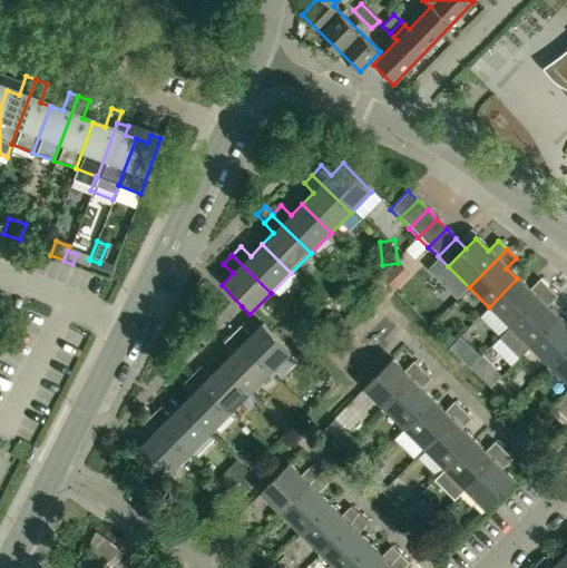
[(380,280),(391,291),(408,275),(397,264),(380,280)]
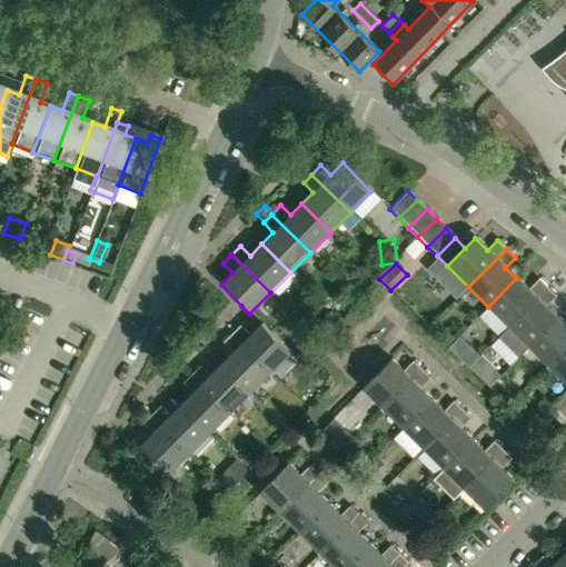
[(488,307),(508,327),(546,289),(537,280),(528,289),(516,278),(488,307)]
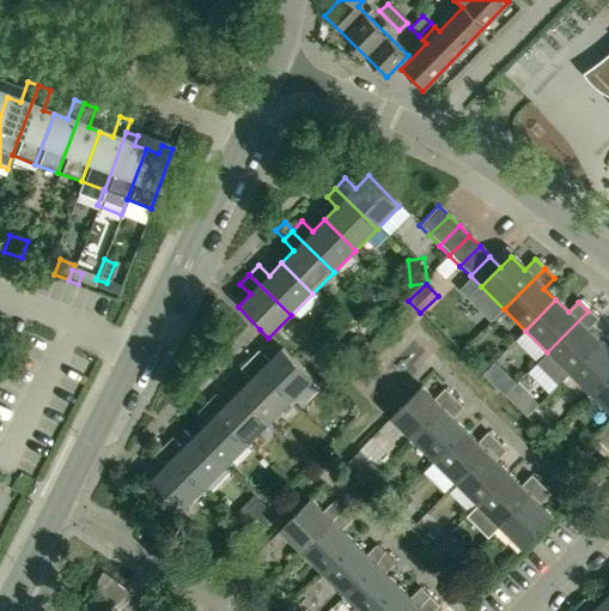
[(547,352),(568,374),(600,343),(586,331),(597,320),(588,312),(547,352)]
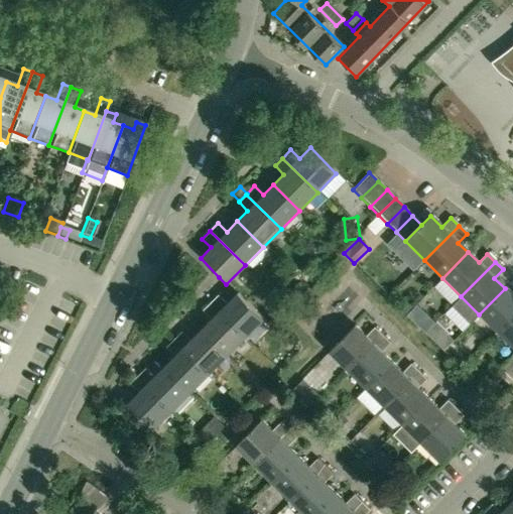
[(303,277),(299,282),(305,287),(308,282),(303,277)]
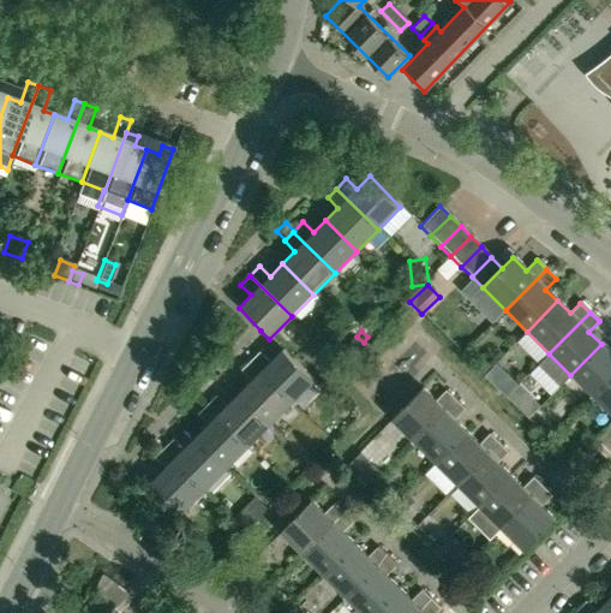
[(570,375),(587,391),(592,397),(610,378),(610,353),(601,344),(570,375)]
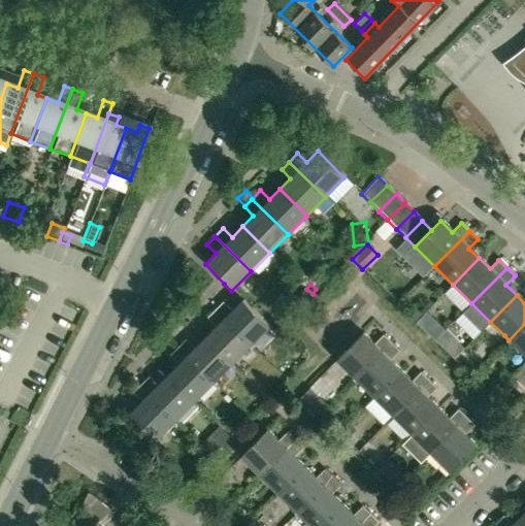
[(241,301),(231,311),(222,303),(214,310),(250,347),(268,327),(241,301)]
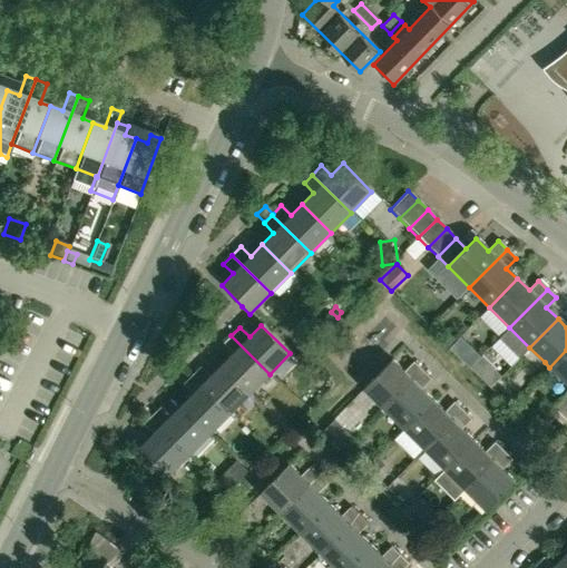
[(453,344),(458,338),(449,333),(446,340),(453,344)]
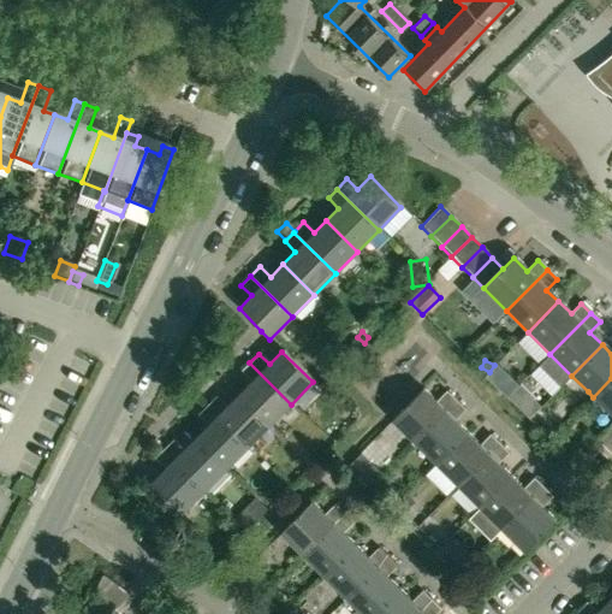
[(250,383),(238,395),(268,426),(291,405),(249,362),(239,372),(250,383)]
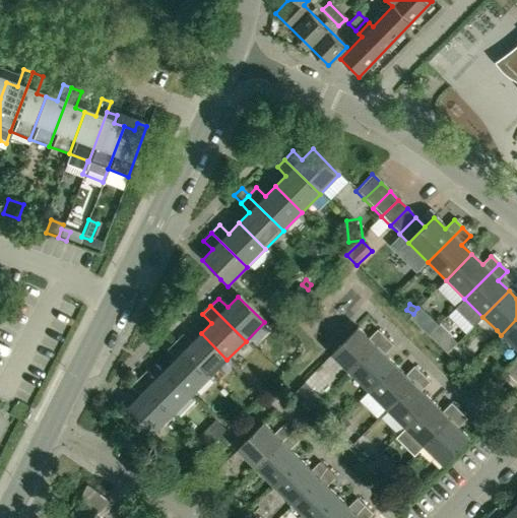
[(416,328),(426,336),(436,325),(427,317),(416,328)]
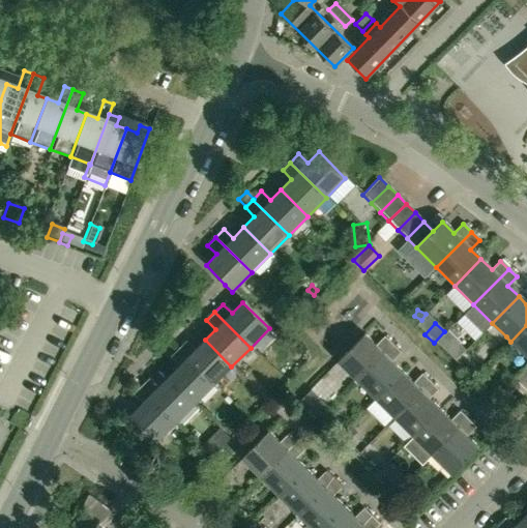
[(526,325),(510,342),(526,357),(526,325)]
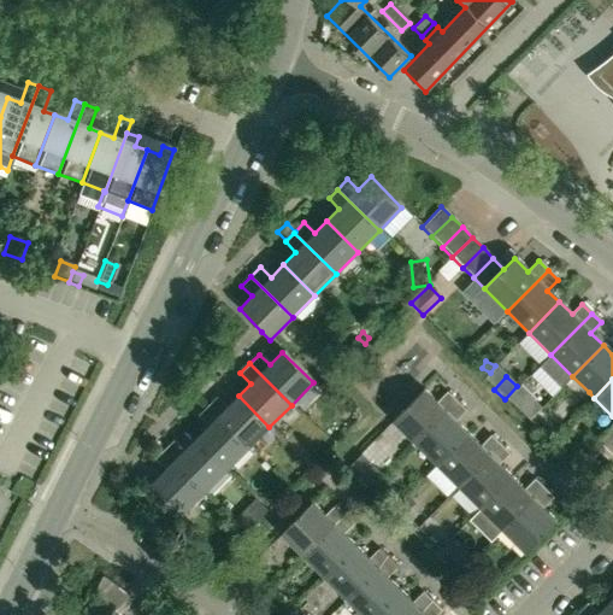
[(392,421),(414,444),(455,402),(446,393),(436,404),(423,391),(392,421)]
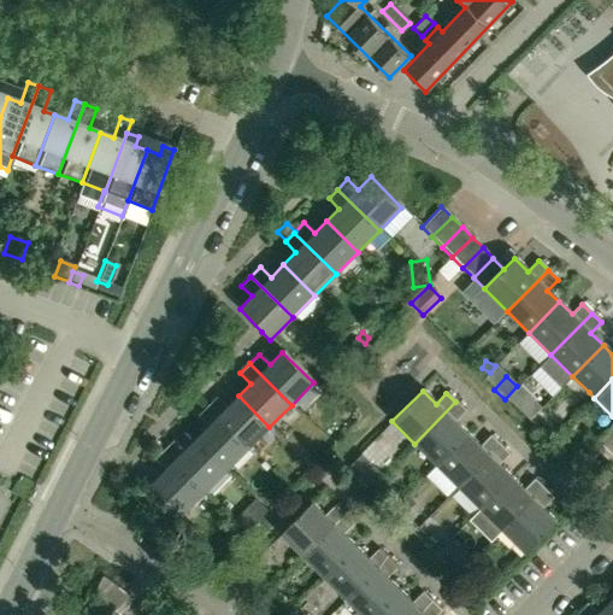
[(239,396),(227,408),(216,397),(206,408),(247,449),(269,427),(239,396)]
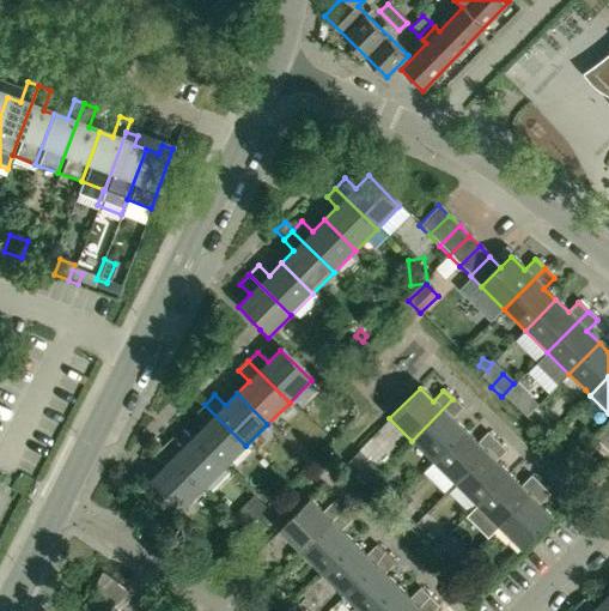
[(412,441),(433,463),(463,431),(451,419),(462,409),(452,399),(412,441)]
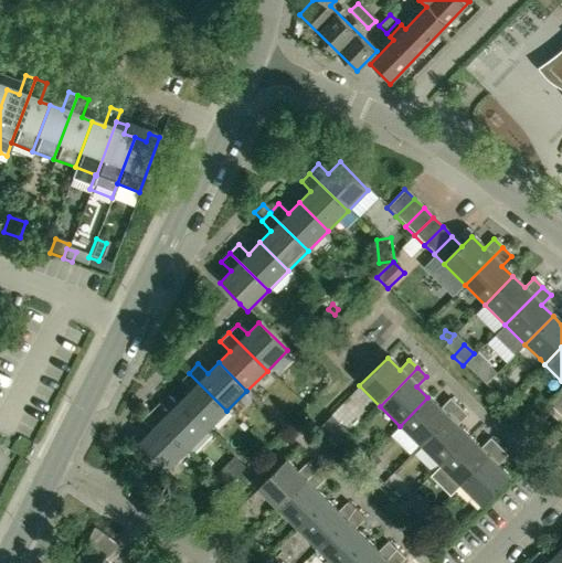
[(190,391),(179,403),(207,431),(226,411),(189,373),(180,381),(190,391)]
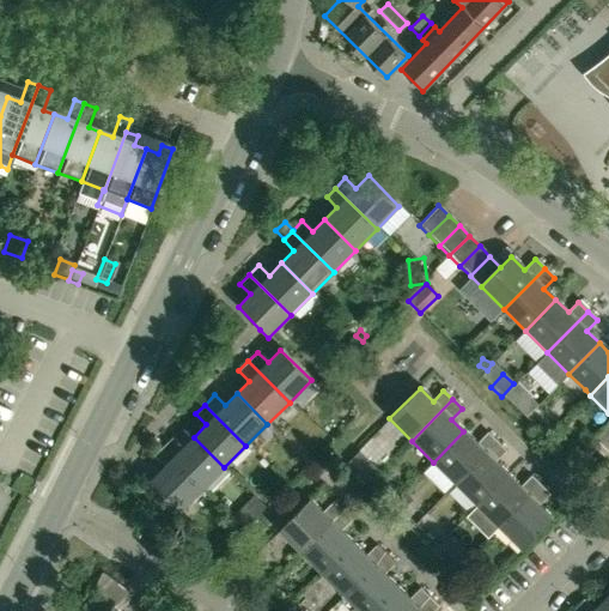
[(591,439),(608,457),(608,436),(602,429),(591,439)]
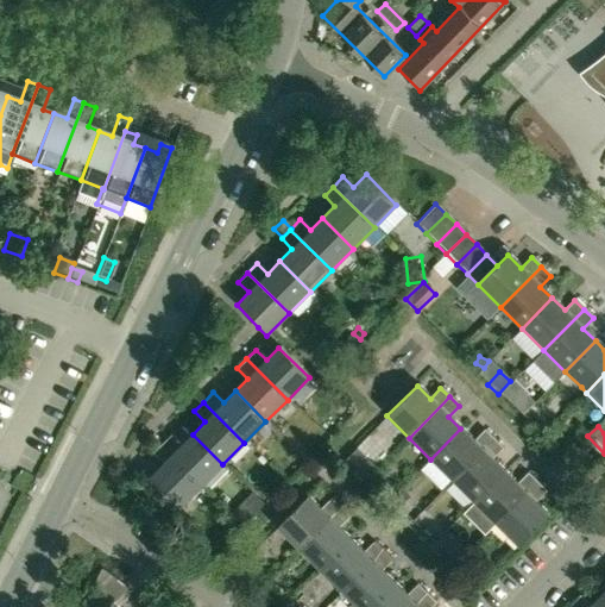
[(430,460),(452,481),(492,439),(484,430),(473,440),(460,429),(430,460)]
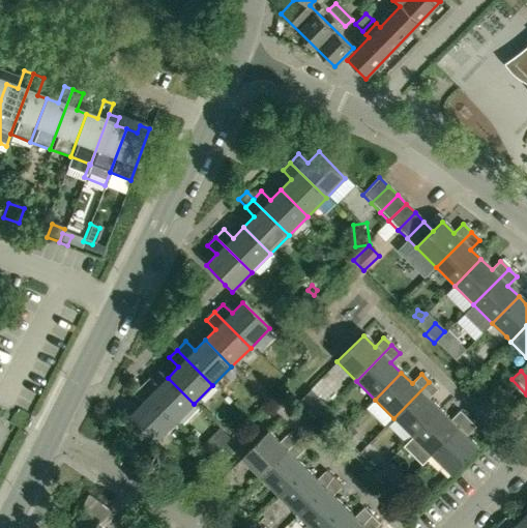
[(168,378),(157,388),(148,379),(140,387),(175,422),(194,404),(168,378)]
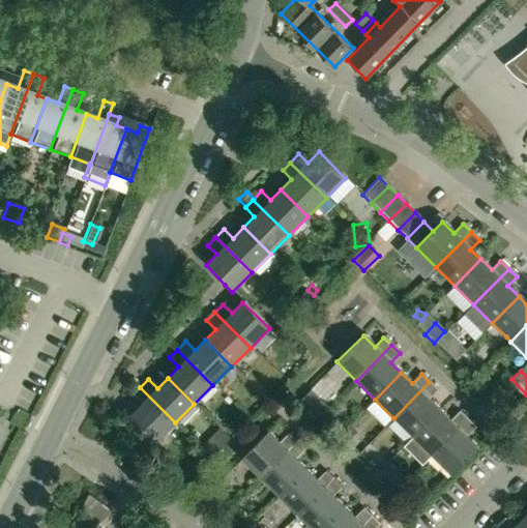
[(393,418),(412,437),(439,410),(429,400),(438,390),(429,382),(393,418)]
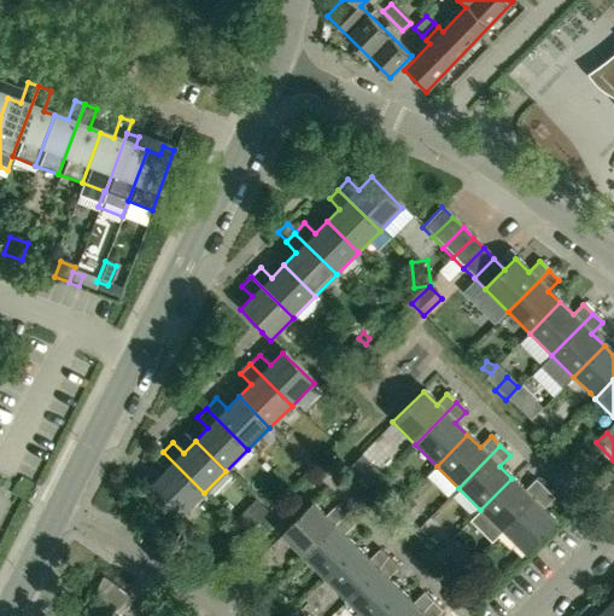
[(151,484),(153,487),(182,516),(204,493),(163,452),(153,462),(164,472),(151,484)]
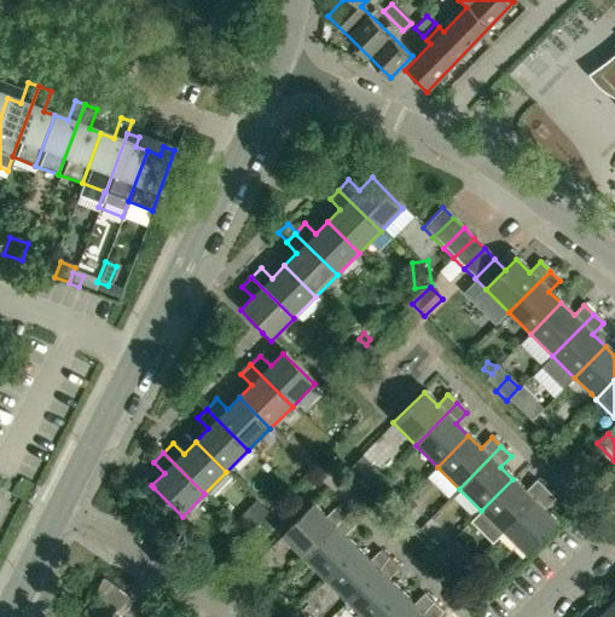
[(358,478),(370,466),(360,456),(349,470),(358,478)]
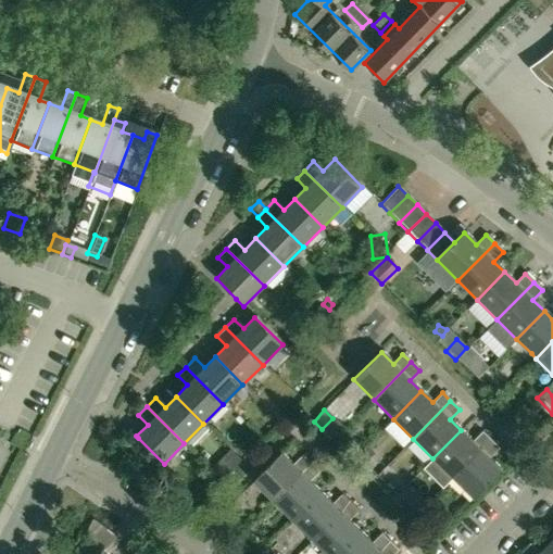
[(432,458),(453,478),(490,441),(481,432),(472,441),(461,430),(432,458)]
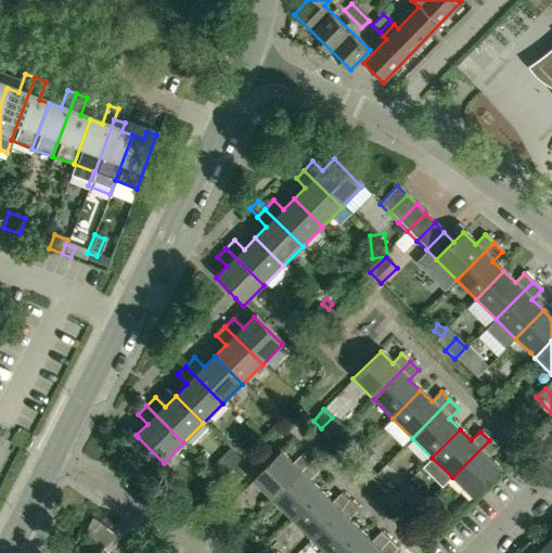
[(472,497),(499,470),(488,459),(498,449),(489,440),(452,477),(472,497)]
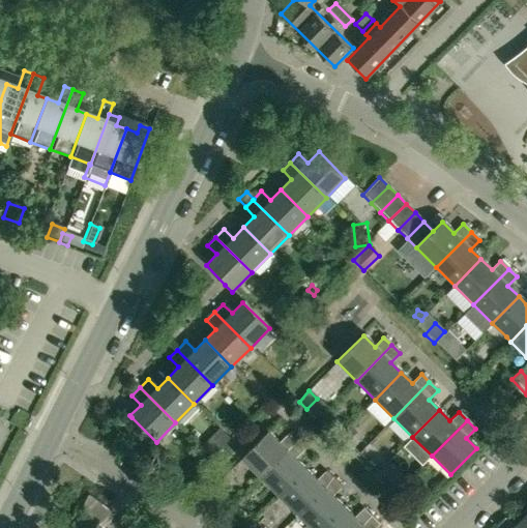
[(339,435),(346,441),(356,433),(348,426),(339,435)]
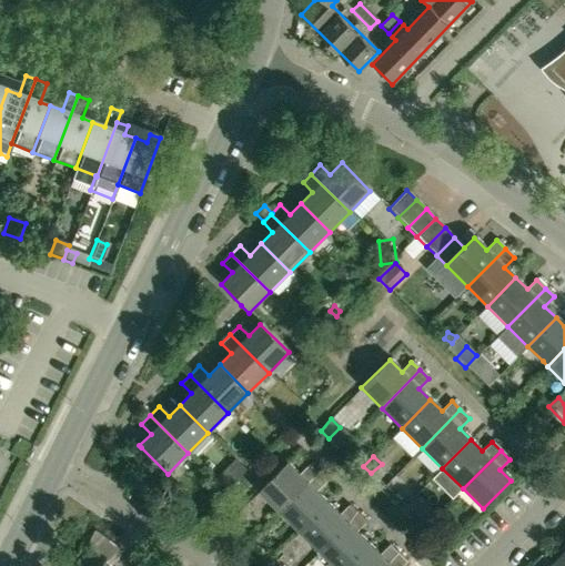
[(258,492),(279,512),(316,474),(308,465),(298,475),(286,464),(258,492)]
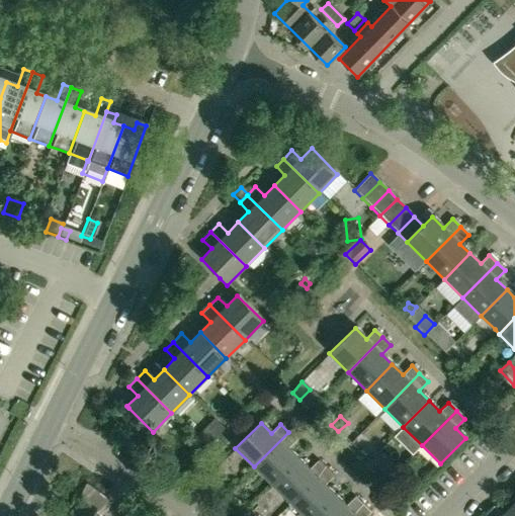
[(254,466),(272,485),(297,459),(287,449),(296,440),(288,432),(254,466)]
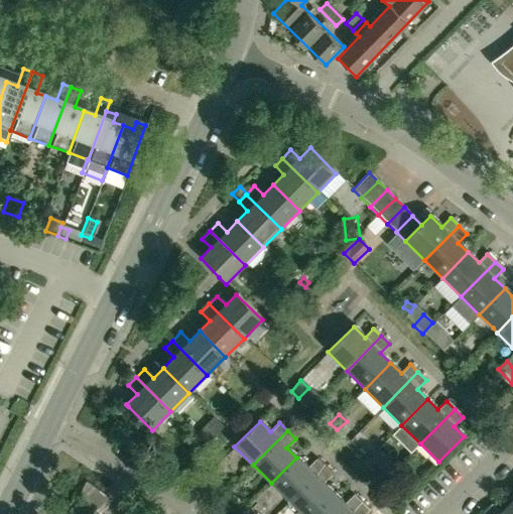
[(271,483),(289,501),(324,467),(316,459),(307,468),(296,458),(271,483)]
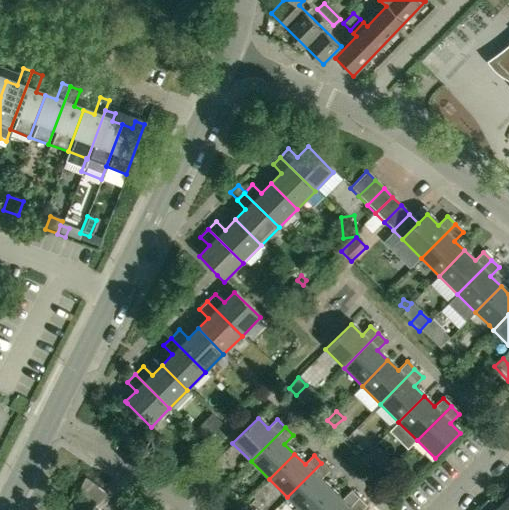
[(287,497),(299,509),(310,509),(331,490),(321,480),(330,471),(321,463),(287,497)]
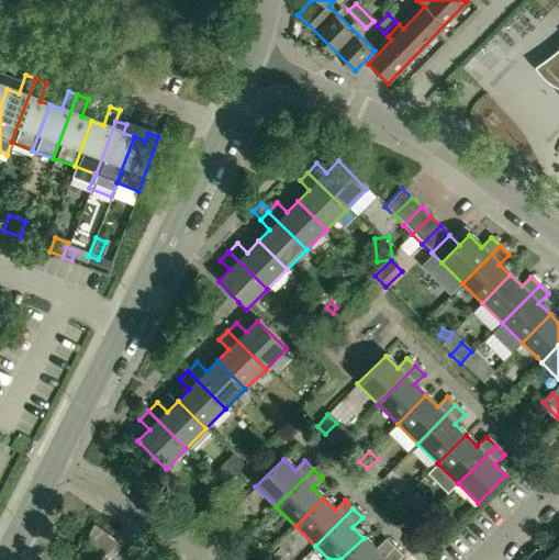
[(380,559),(393,548),(384,539),(375,549),(364,538),(341,559),(380,559)]
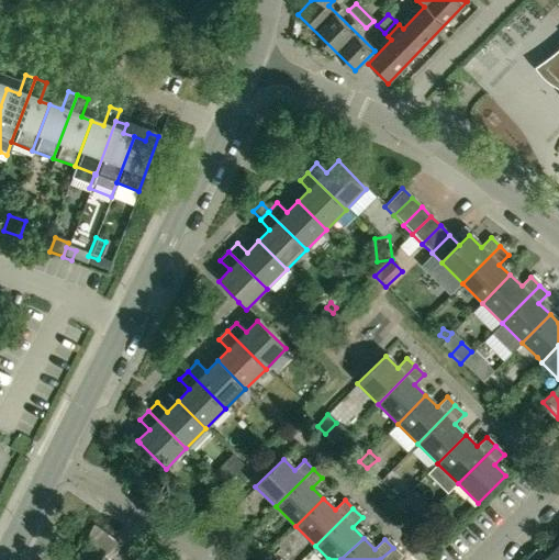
[(399,559),(402,557),(393,548),(380,559),(399,559)]
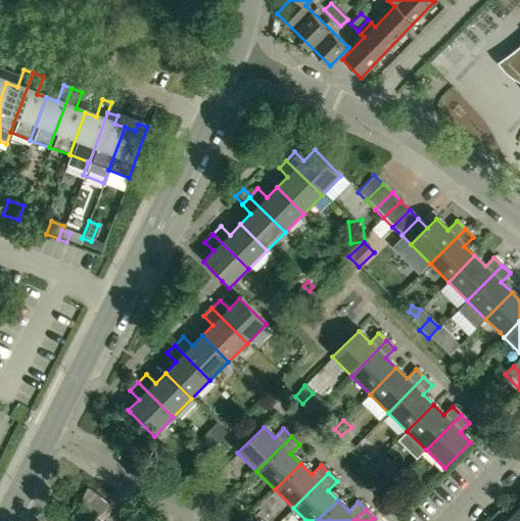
[(519,520),(519,512),(517,510),(508,520),(506,520),(498,512),(490,520),(519,520)]
